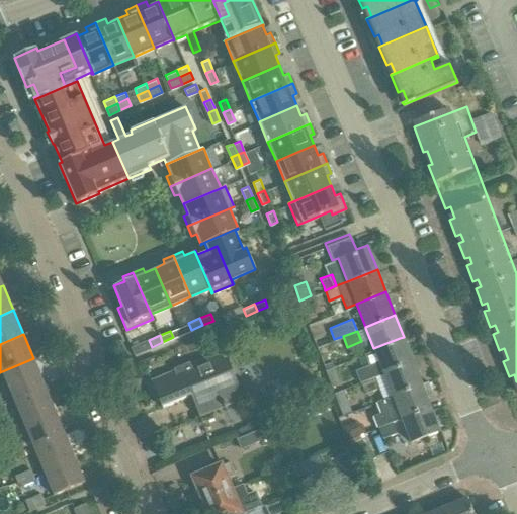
[(400,338),(373,348),(366,351),(370,363),(357,368),(361,380),(375,375),(383,372),(413,360),(408,347),(404,337),(400,338)]
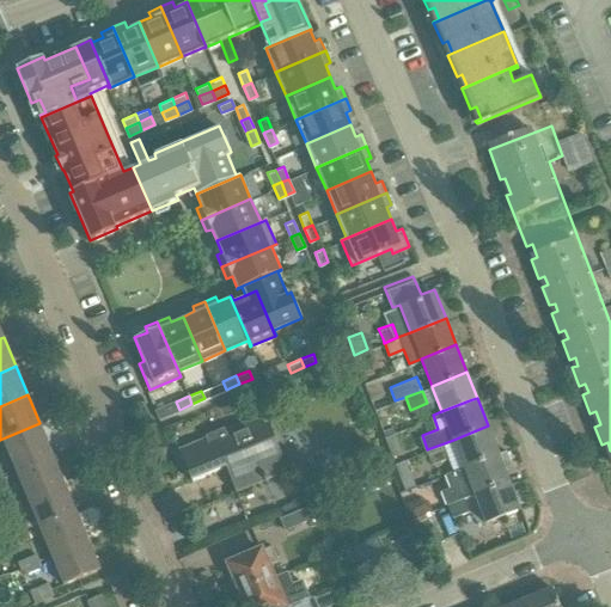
[(175,447),(188,479),(222,466),(233,492),(286,470),(262,411),(175,447)]
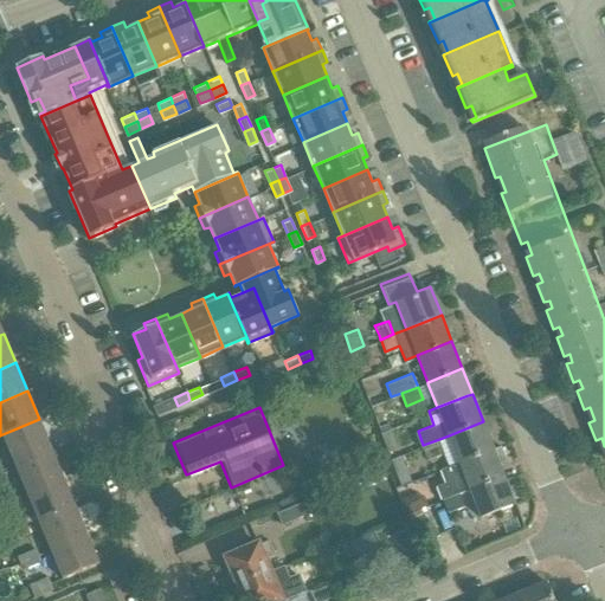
[(39,419),(2,434),(14,463),(51,447),(39,419)]
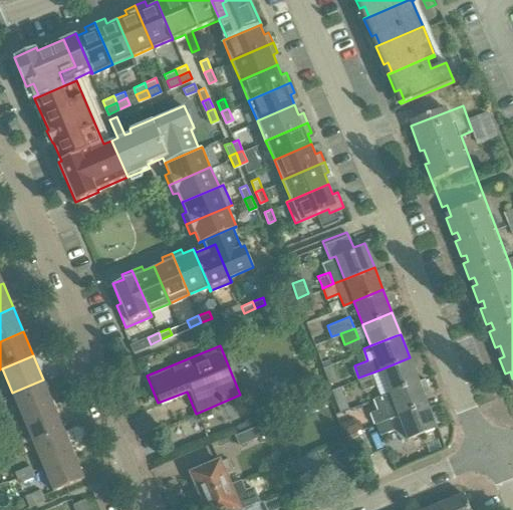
[(323,365),(331,362),(329,357),(321,360),(323,365)]
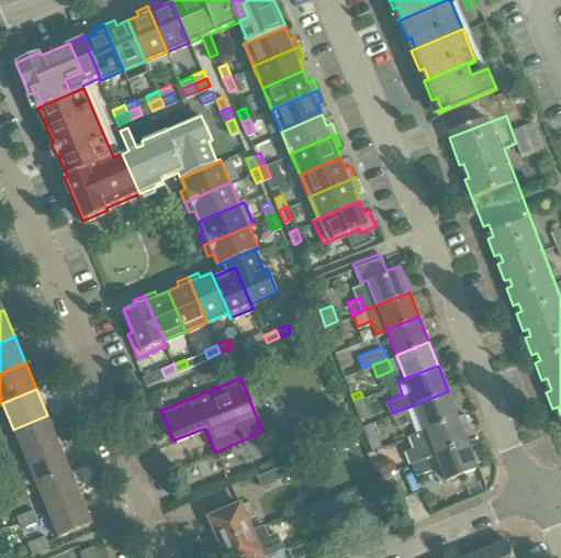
[(425,428),(457,415),(448,391),(416,404),(425,428)]
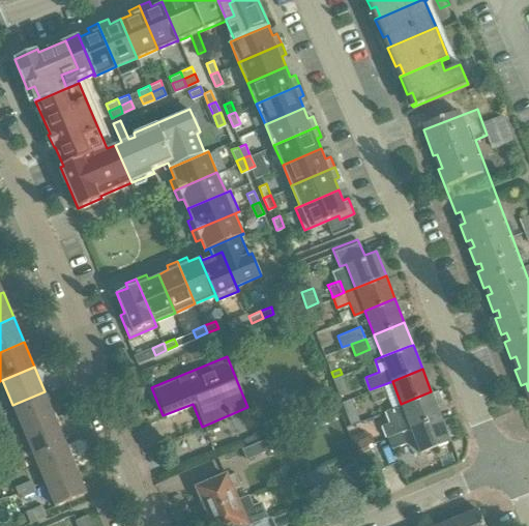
[(342,374),(333,377),(340,395),(349,390),(342,374)]
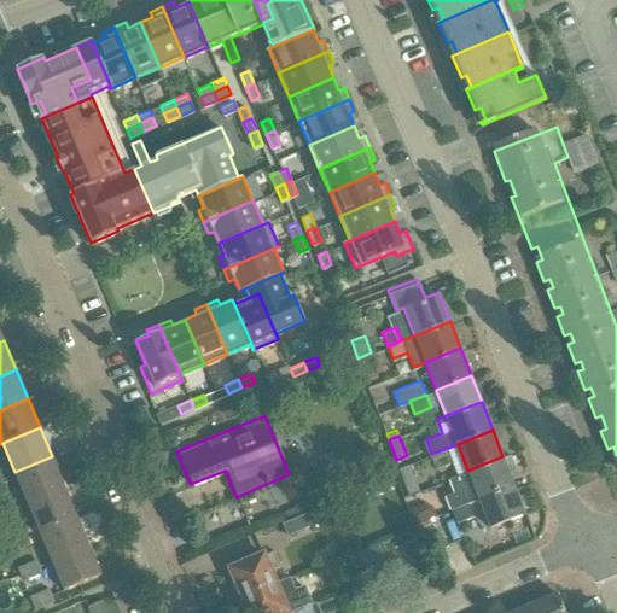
[(453,460),(448,448),(431,454),(436,466),(453,460)]
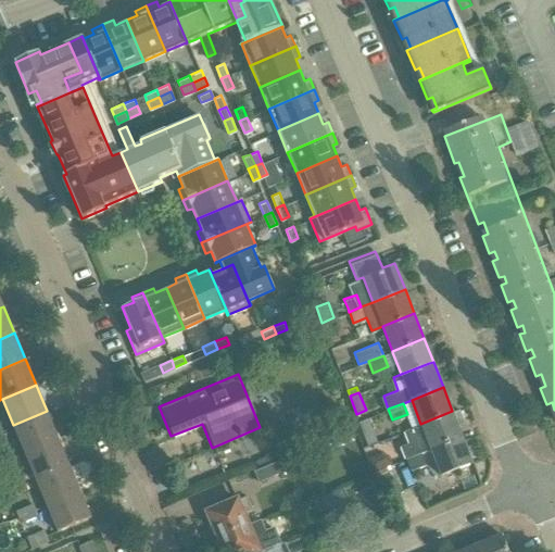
[(58,437),(47,411),(13,425),(24,451),(58,437)]
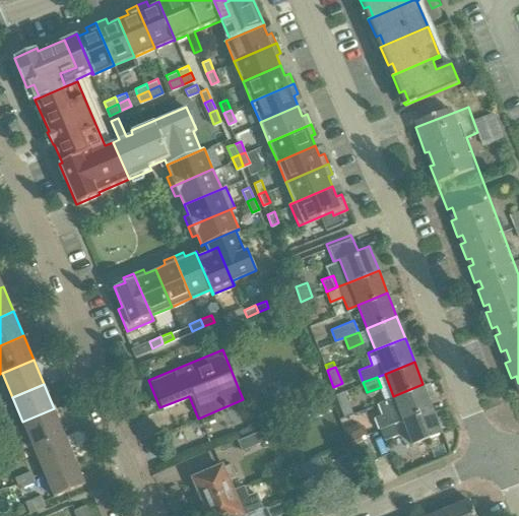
[(423,384),(393,396),(402,418),(432,406),(423,384)]
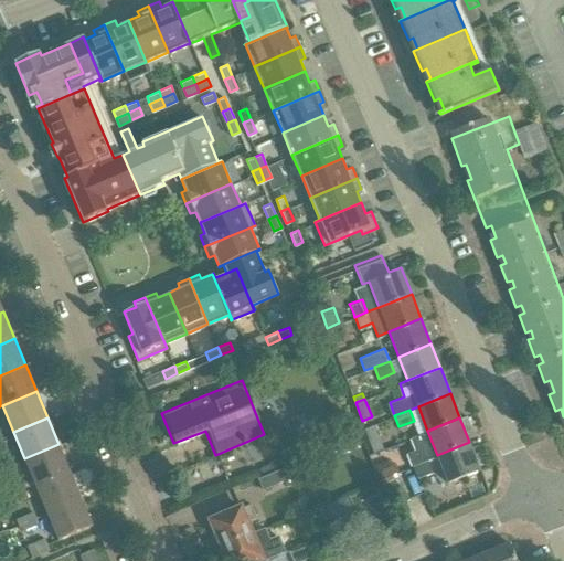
[(469,442),(437,455),(447,480),(480,468),(469,442)]
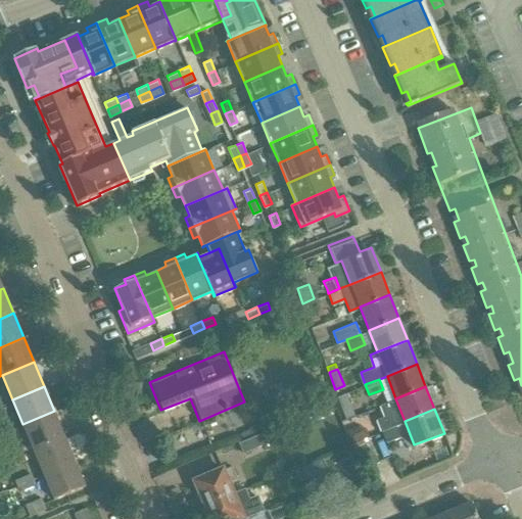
[(54,411),(22,424),(33,449),(64,435),(54,411)]
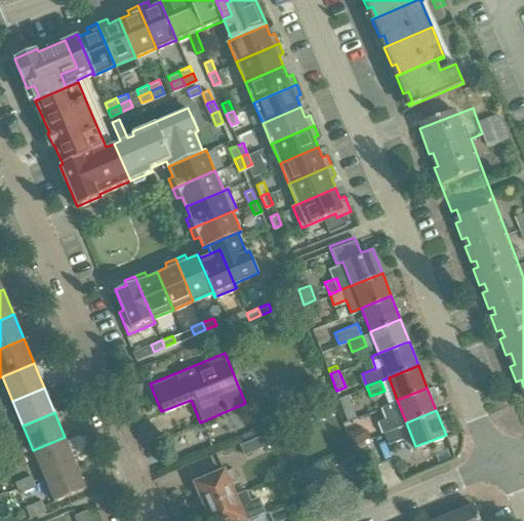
[(0,441),(15,435),(10,425),(0,429),(0,441)]
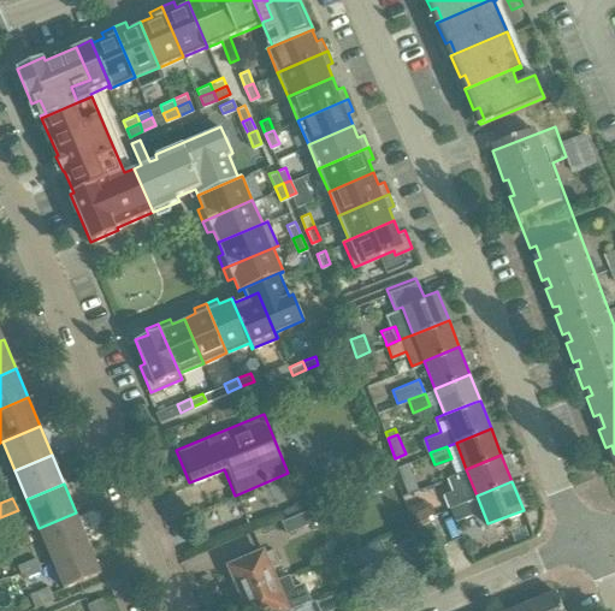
[(471,515),(465,500),(447,508),(451,522),(471,515)]
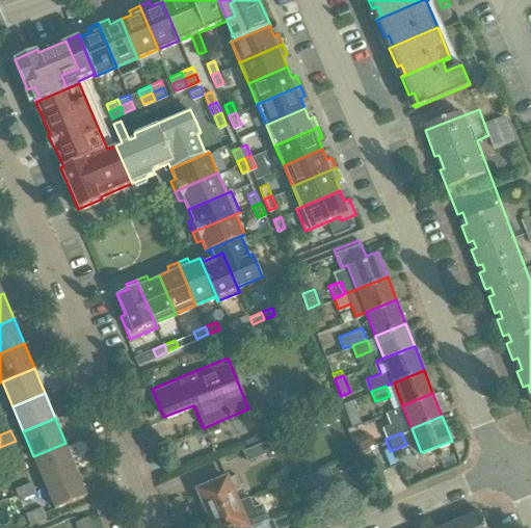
[(243,449),(247,458),(270,449),(272,448),(280,445),(275,434),(243,449)]
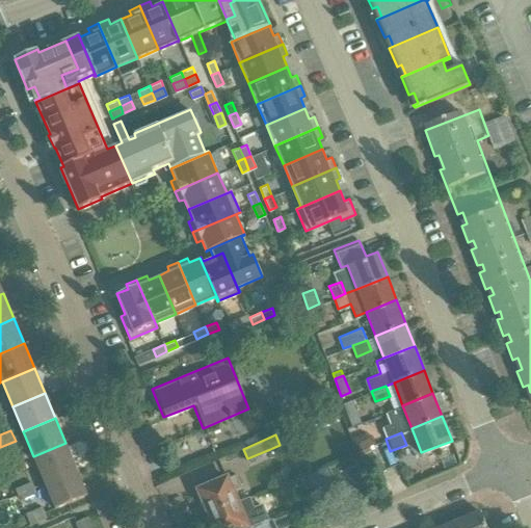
[(65,443),(33,456),(44,481),(76,468),(65,443)]
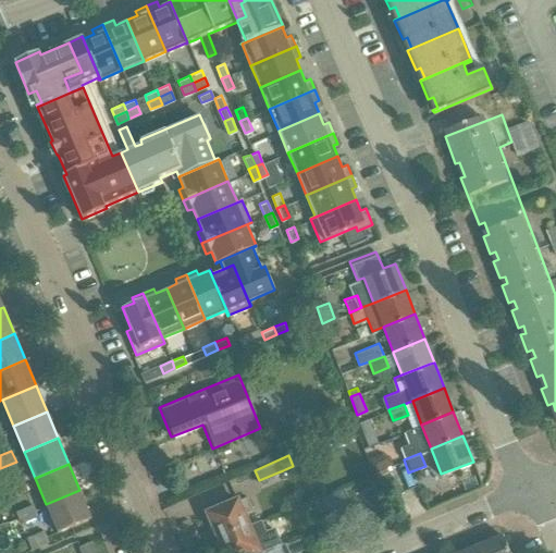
[(379,478),(395,498),(404,490),(388,470),(379,478)]
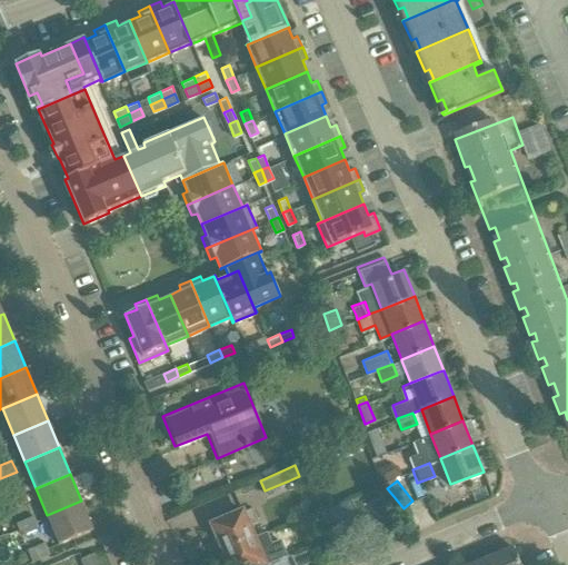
[(28,499),(23,487),(5,495),(10,507),(28,499)]
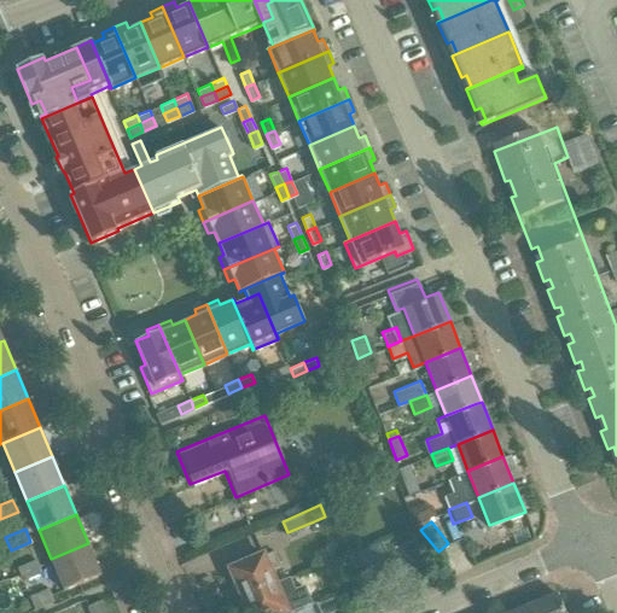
[(386,558),(380,541),(356,550),(362,567),(386,558)]
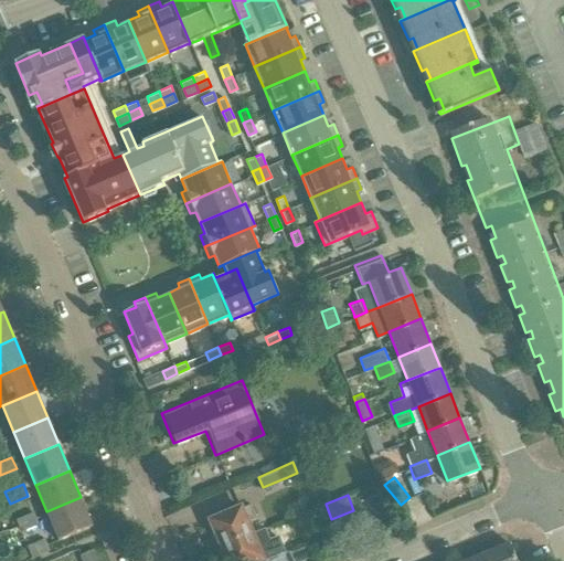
[(92,525),(81,497),(46,511),(57,539),(92,525)]
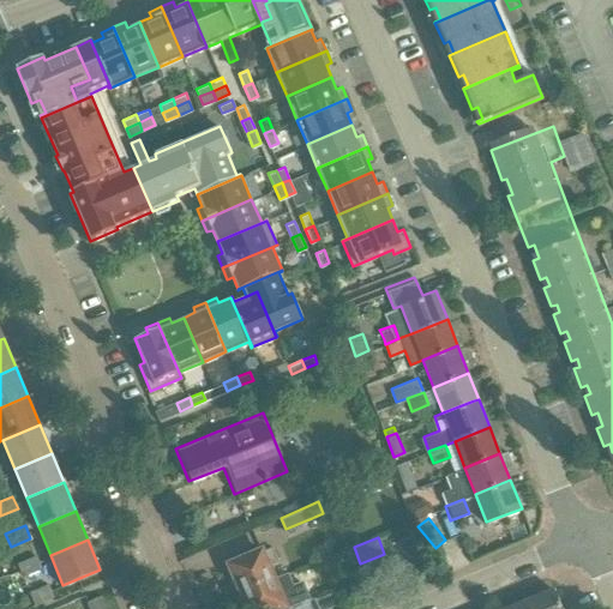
[(272,544),(263,549),(262,547),(227,561),(240,594),(275,578),(270,565),(280,560),(272,544)]
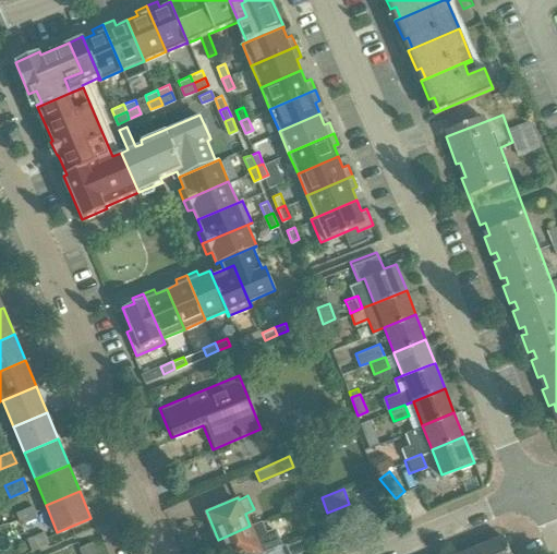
[(34,504),(15,510),(21,522),(38,516),(34,504)]
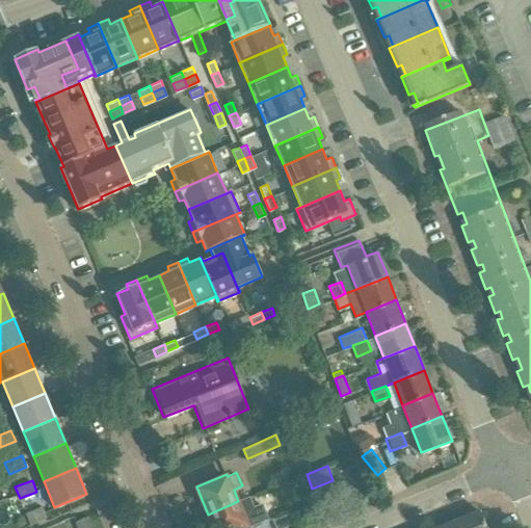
[(249,496),(238,501),(208,515),(213,527),(243,527),(268,518),(263,503),(255,507),(249,496)]
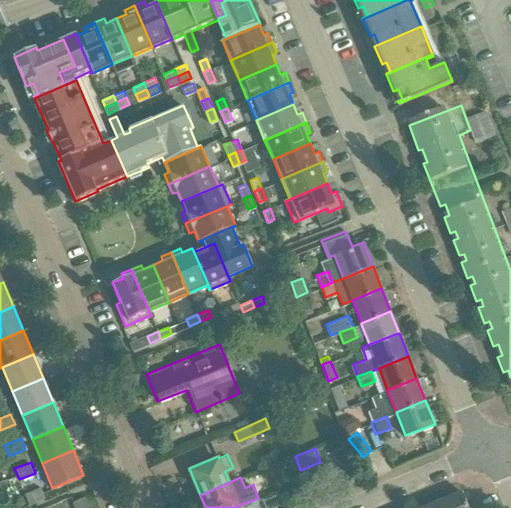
[(29,503),(45,496),(40,486),(24,492),(29,503)]
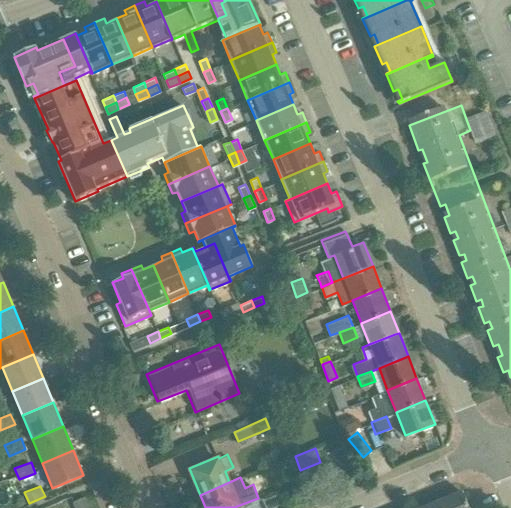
[(438,499),(441,507),(468,507),(461,490),(438,499)]
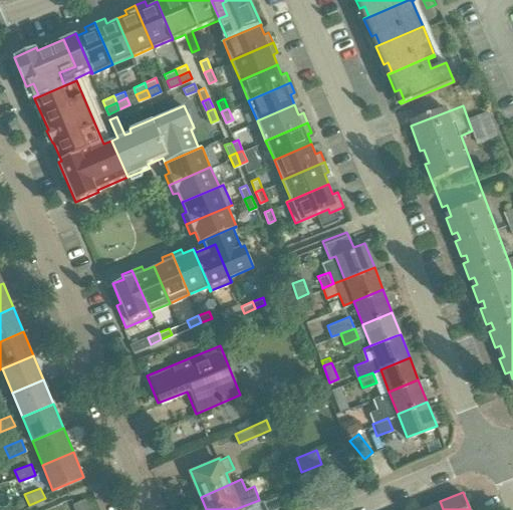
[(278,495),(264,501),(261,502),(264,509),(269,509),(282,505),(278,495)]
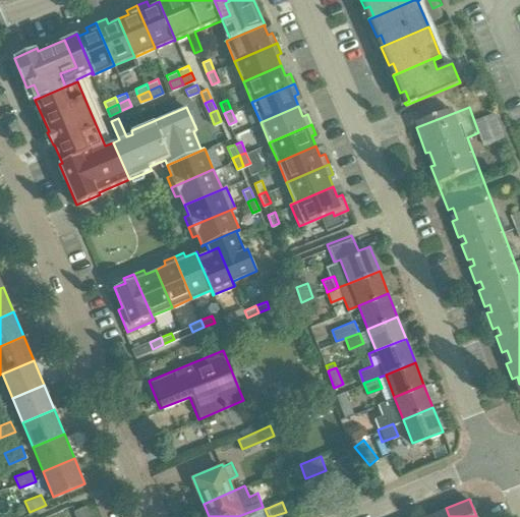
[(74,516),(89,516),(85,507),(73,512),(74,516)]
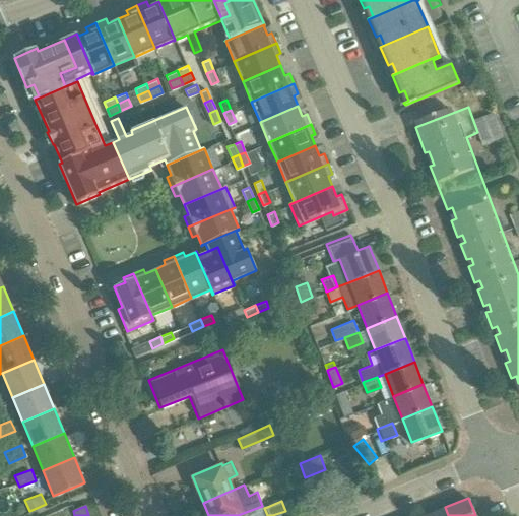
[(448,515),(445,507),(423,515),(448,515)]
